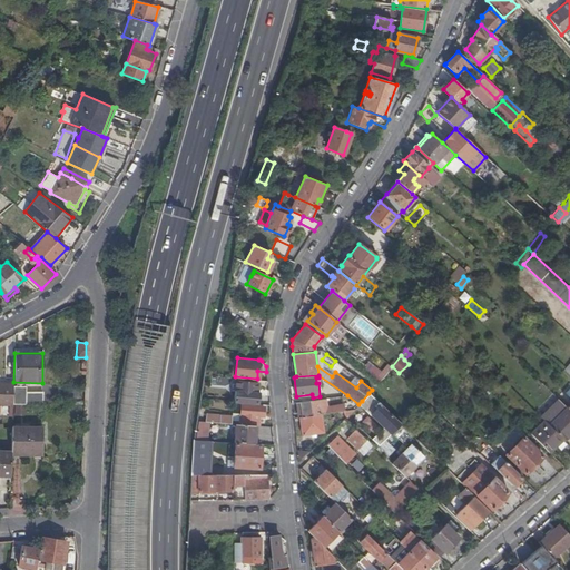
[(258,403),(258,402),(259,393),(259,392),(257,392),(258,382),(237,380),(235,401),(258,403)]
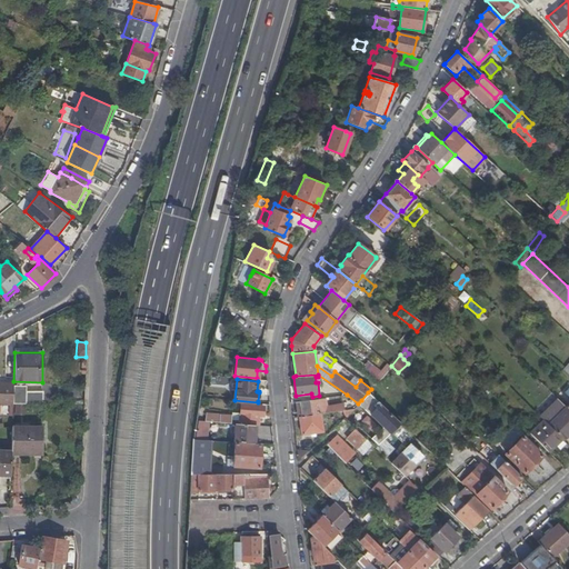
[(0,403),(12,405),(13,383),(0,382),(0,403)]
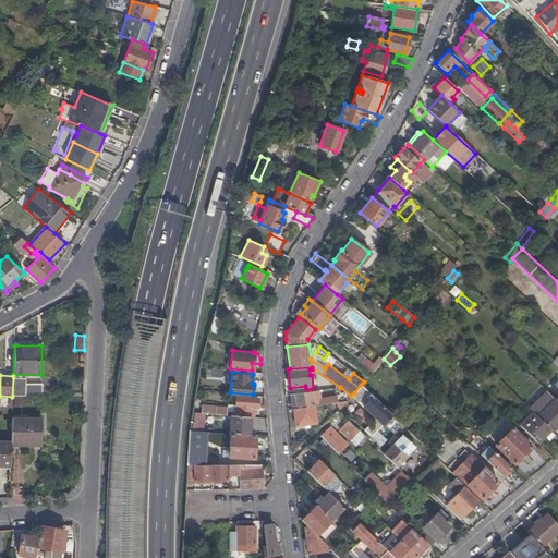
[(429,385),(419,375),(416,378),(426,388),(429,385)]
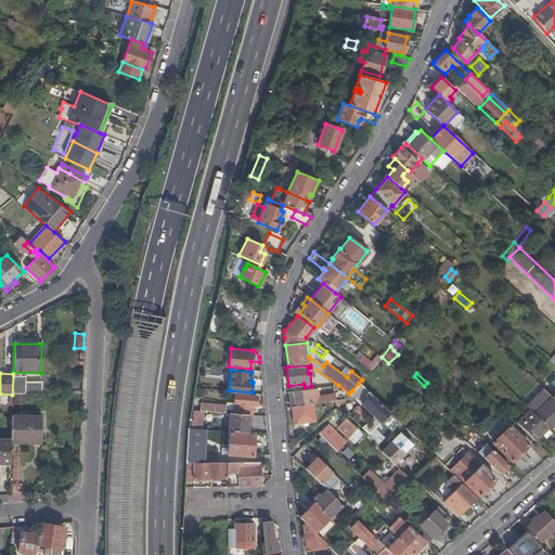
[(27,375),(13,374),(12,395),(15,395),(27,395),(27,375)]
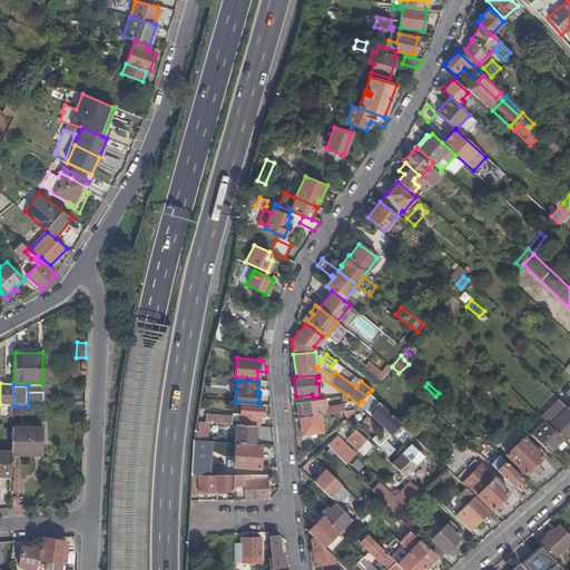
[(362,401),(359,404),(370,414),(372,412),(386,425),(382,431),(380,429),(371,438),(379,445),(384,439),(392,432),(401,423),(369,393),(362,401)]
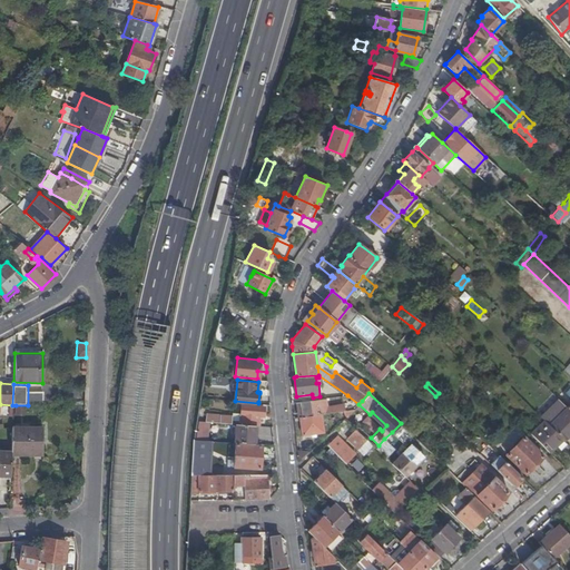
[(326,397),(297,402),(300,416),(321,413),(343,410),(345,410),(344,403),(327,405),(326,397)]
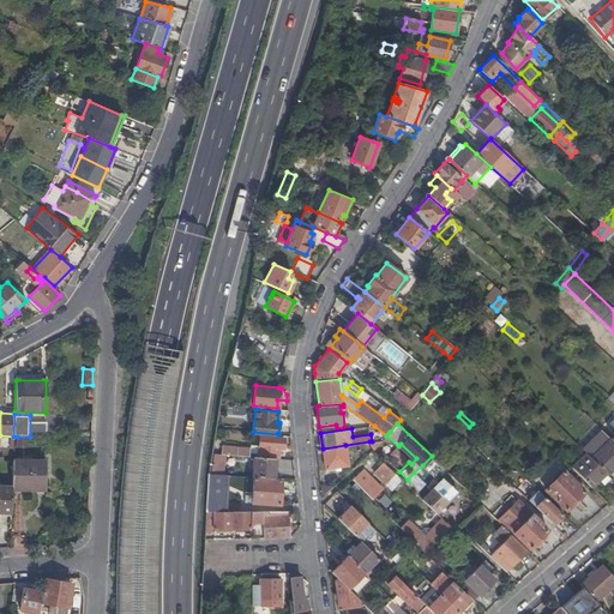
[(606,474),(607,474),(613,467),(613,443),(611,439),(602,431),(583,450),(587,453),(606,474)]
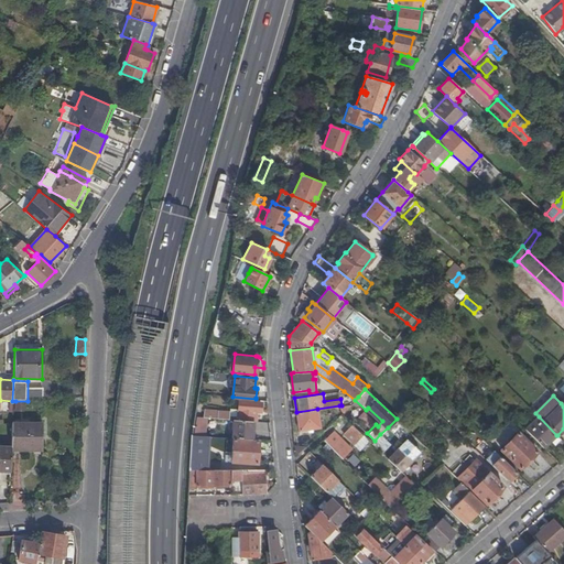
[(205,409),(204,416),(207,416),(234,419),(253,421),(256,421),(257,411),(261,411),(261,402),(239,400),(238,412),(205,409)]
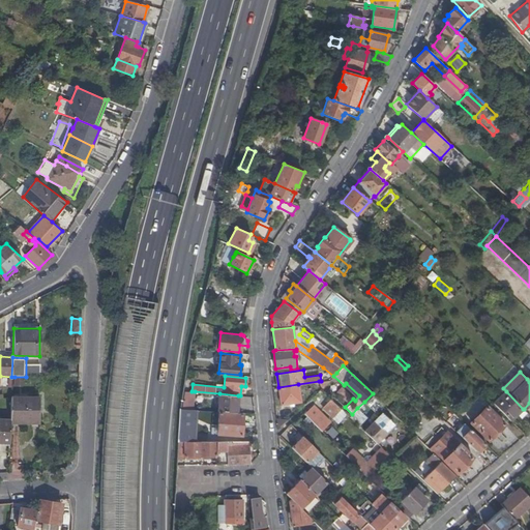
[(346,383),(344,385),(355,396),(353,399),(355,401),(359,395),(346,383)]
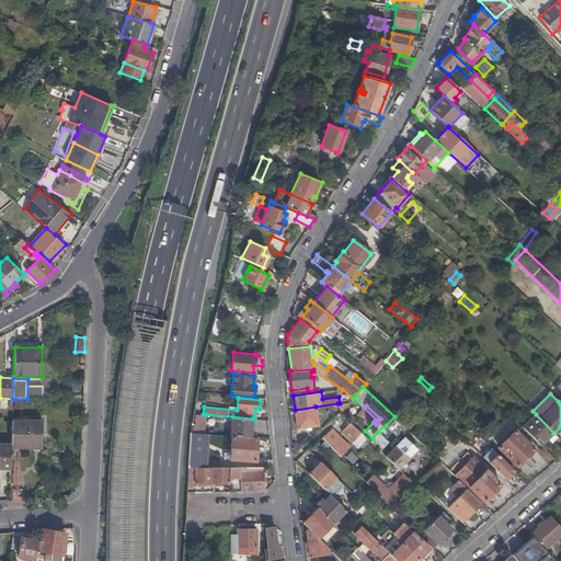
[(295,410),(297,428),(318,425),(316,407),(295,410)]
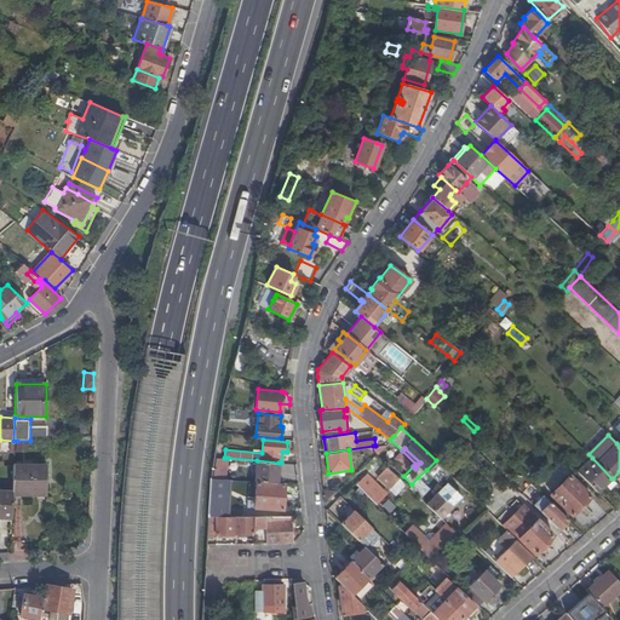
[(227,478),(228,458),(224,458),(216,457),(212,477),(227,478)]
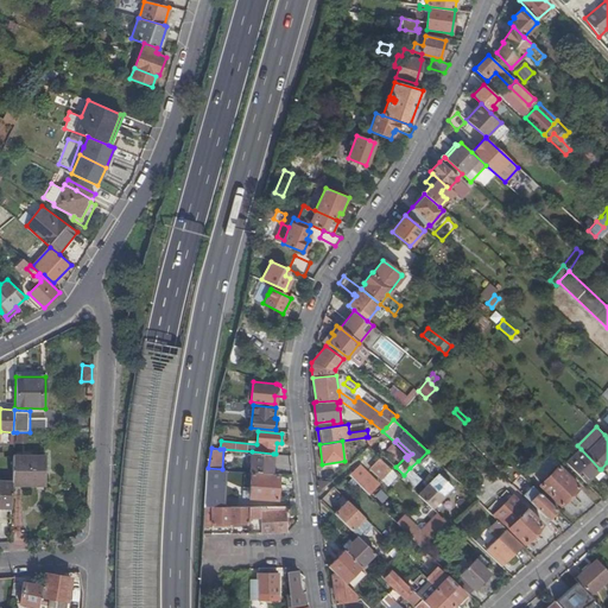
[(567,462),(586,482),(600,469),(581,449),(567,462)]
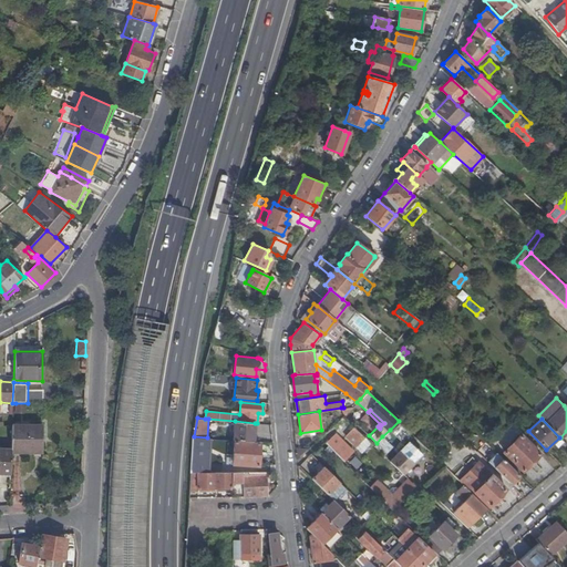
[(235,421),(235,440),(254,441),(255,423),(235,421)]
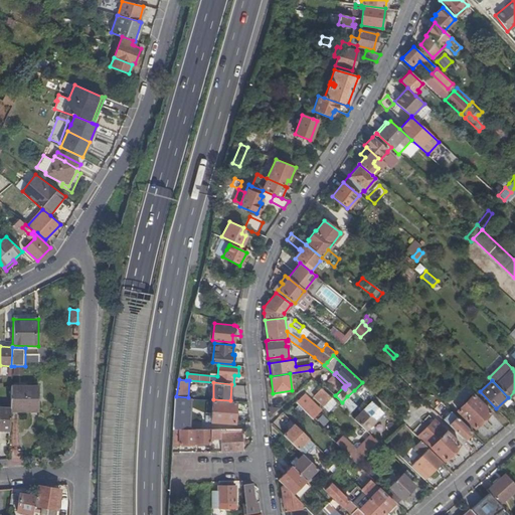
[(364,400),(372,393),(362,382),(354,390),(364,400)]
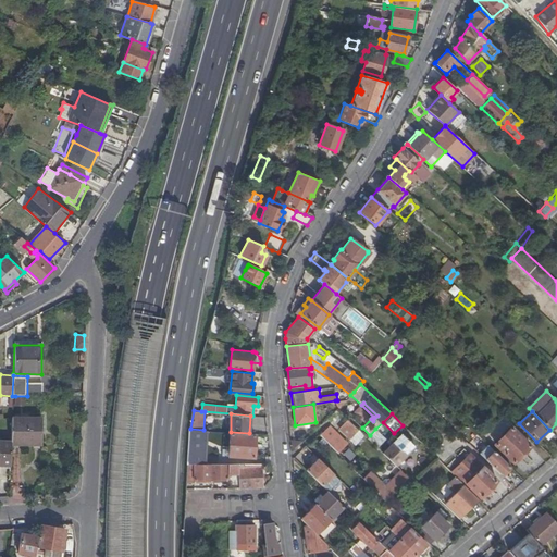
[(41,418),(15,418),(12,418),(11,441),(11,445),(41,444),(41,418)]
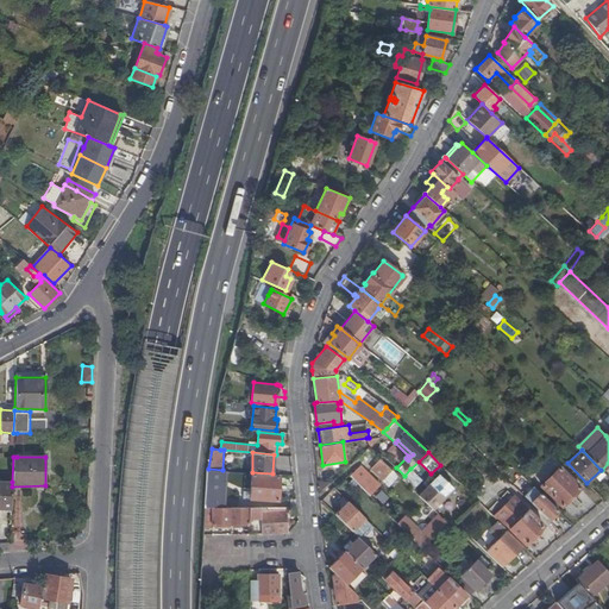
[(369,468),(370,468),(382,479),(391,470),(378,457),(369,468)]
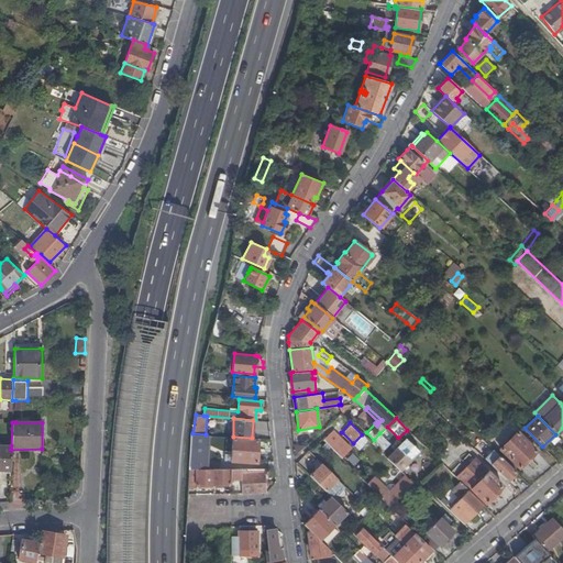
[(331,430),(322,440),(340,456),(349,448),(331,430)]
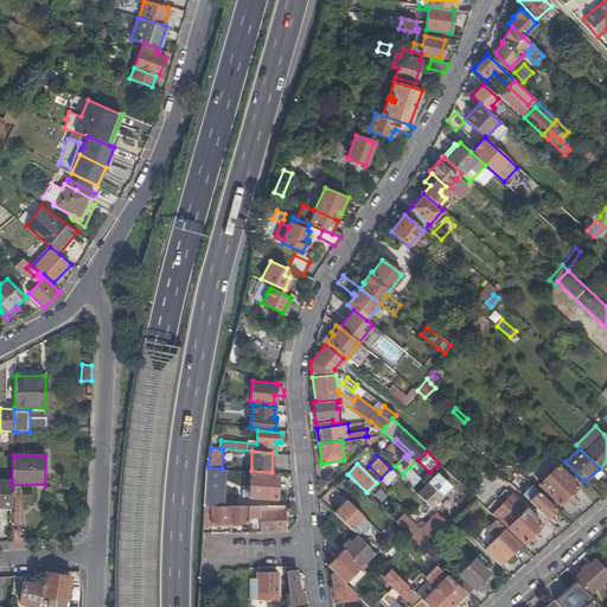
[(560,504),(579,485),(557,466),(540,484),(560,504)]
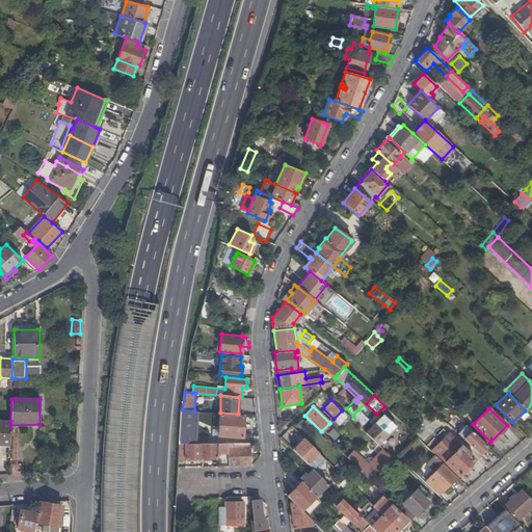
[(196,443),(198,411),(194,410),(182,409),(180,443),(194,443),(196,443)]
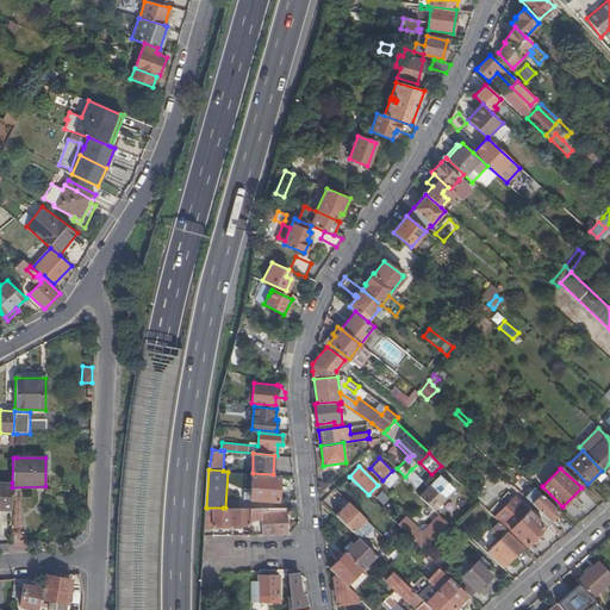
[(422,480),(411,470),(405,477),(402,480),(412,490),(422,480)]
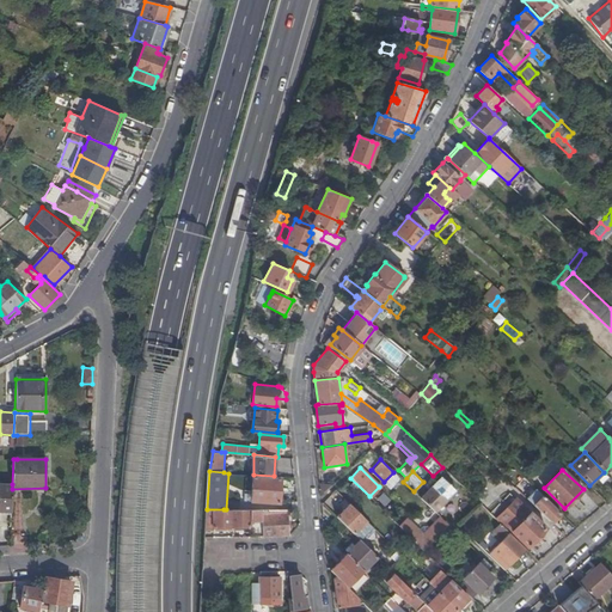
[(254,475),(252,493),(251,501),(279,502),(280,477),(277,477),(274,476),(254,475)]
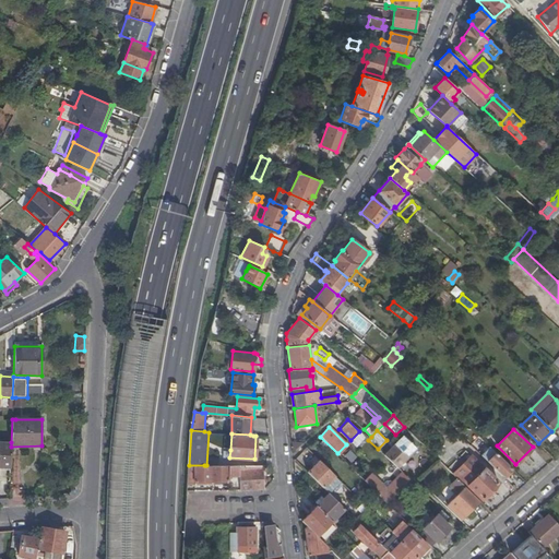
[(383,454),(396,467),(416,449),(403,436),(383,454)]
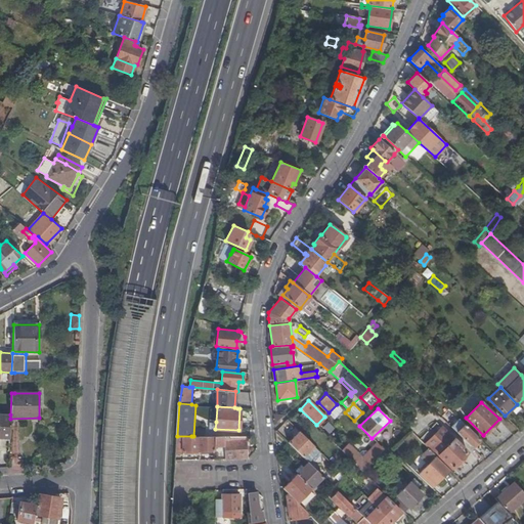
[(0,436),(9,437),(10,419),(10,415),(0,415),(0,436)]
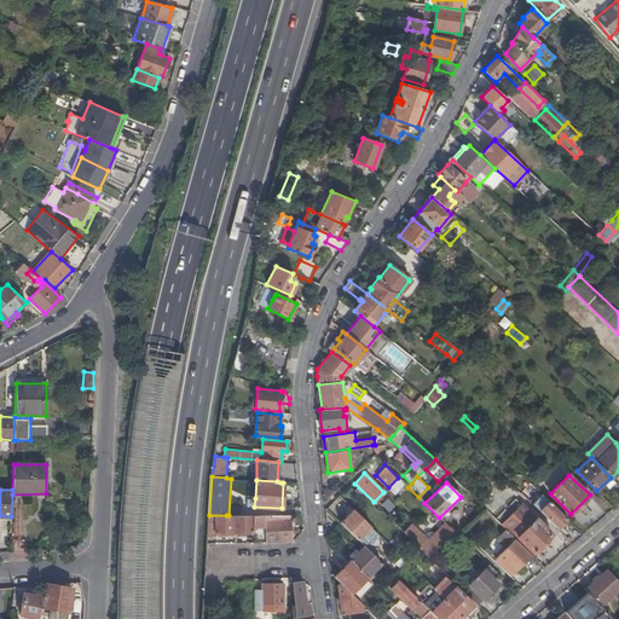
[(533,504),(557,528),(567,519),(543,495),(533,504)]
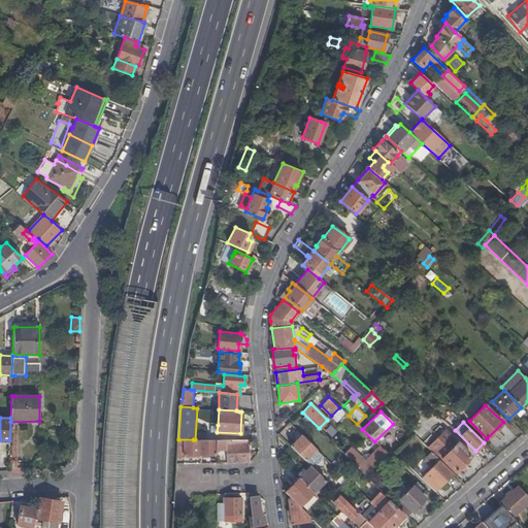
[(324,429),(330,437),(337,432),(330,424),(324,429)]
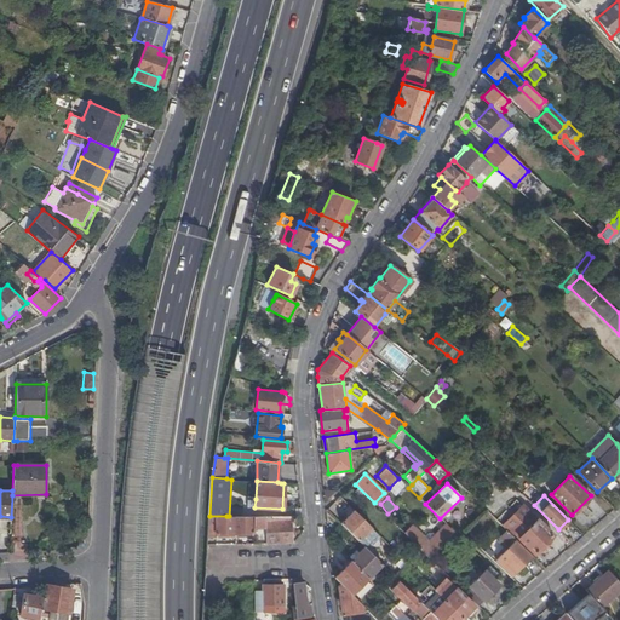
[(554,534),(517,499),(499,518),(534,552),(554,534)]
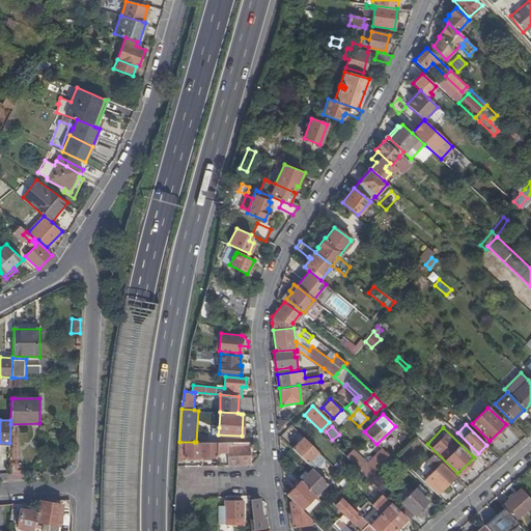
[(326,445),(329,441),(320,432),(316,437),(326,445)]
